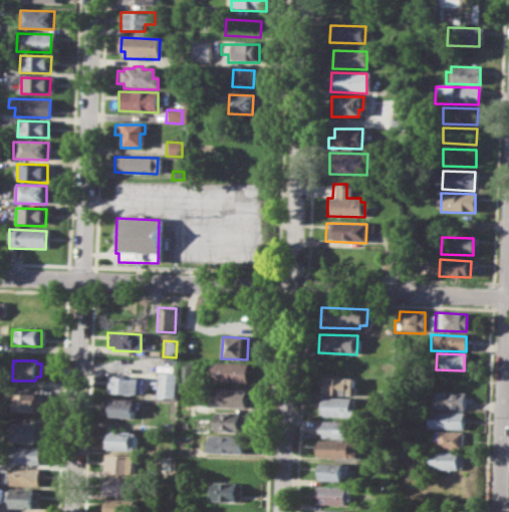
[(214,363),(248,365),(247,385),(213,384),(214,363)]
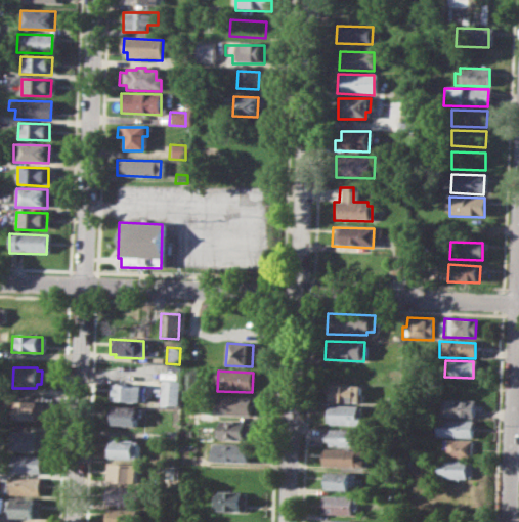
[(442,380),(471,381),(470,398),(441,397),(442,380)]
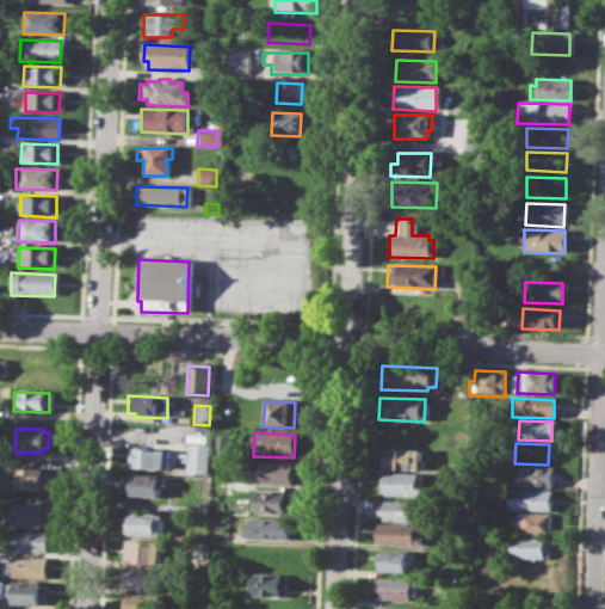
[(187,447),(209,448),(208,477),(186,475),(187,447)]
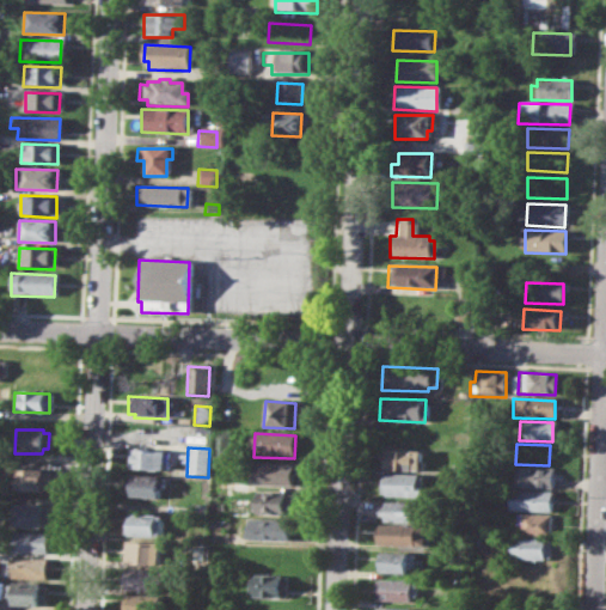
[(127,450),(167,452),(166,471),(126,469),(127,450)]
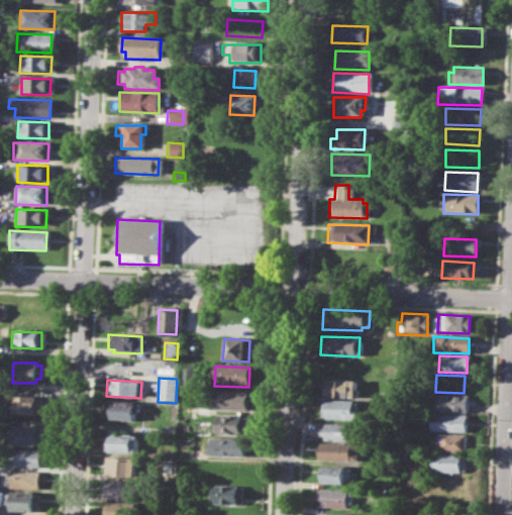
[(320,383),(325,383),(325,380),(355,380),(355,397),(324,397),(324,394),(320,394),(320,383)]
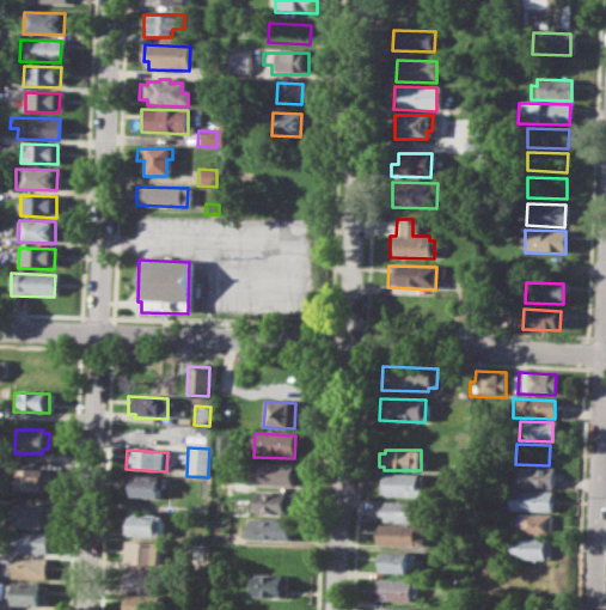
[(252,464),(294,465),(293,488),(248,486),(249,473),(252,473),(252,464)]
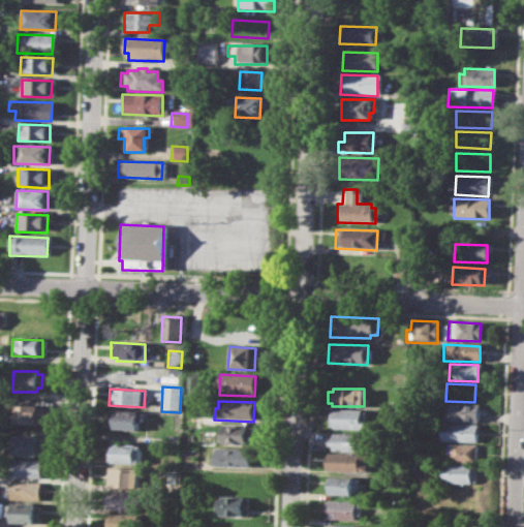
[(443,404),(475,405),(474,422),(442,421),(443,404)]
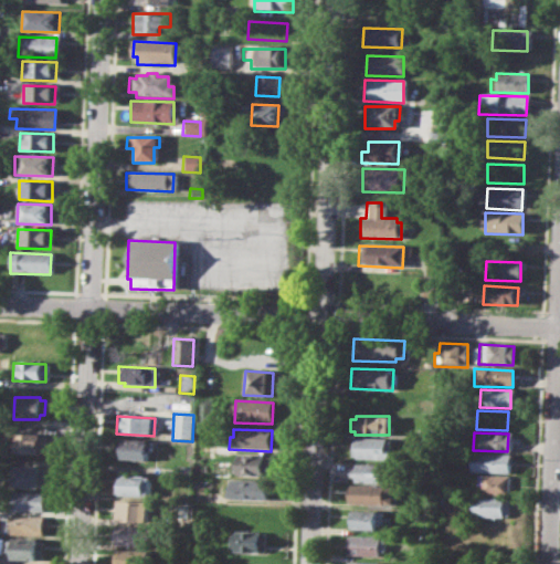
[(14,435),(44,435),(43,456),(14,455),(14,435)]
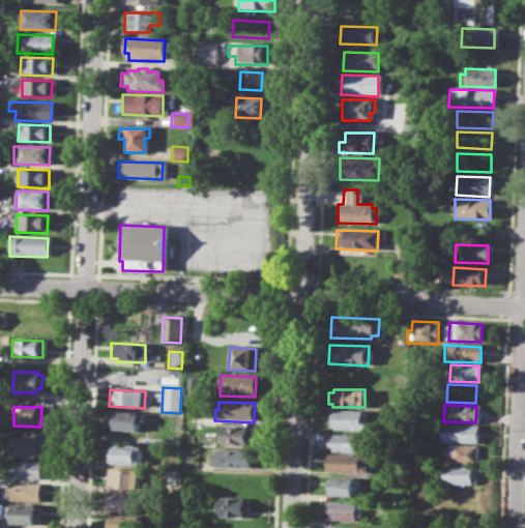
[(332,410),(361,411),(361,414),(365,414),(365,427),(360,427),(360,431),(332,430),(332,427),(329,427),(329,413),(332,413),(332,410)]
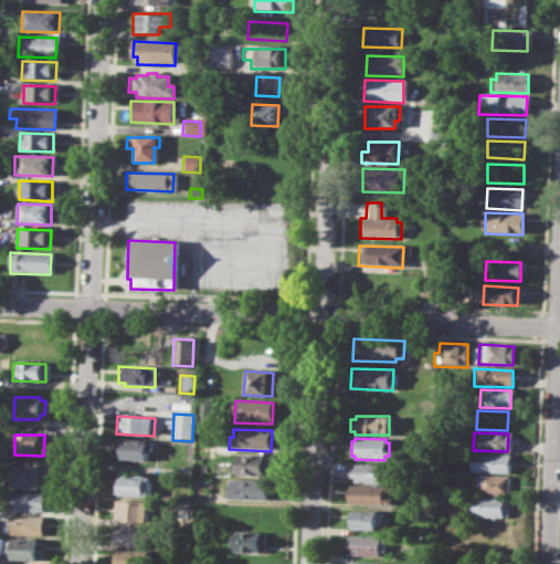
[(115,444),(120,444),(120,440),(150,441),(150,452),(146,452),(145,461),(115,460),(115,444)]
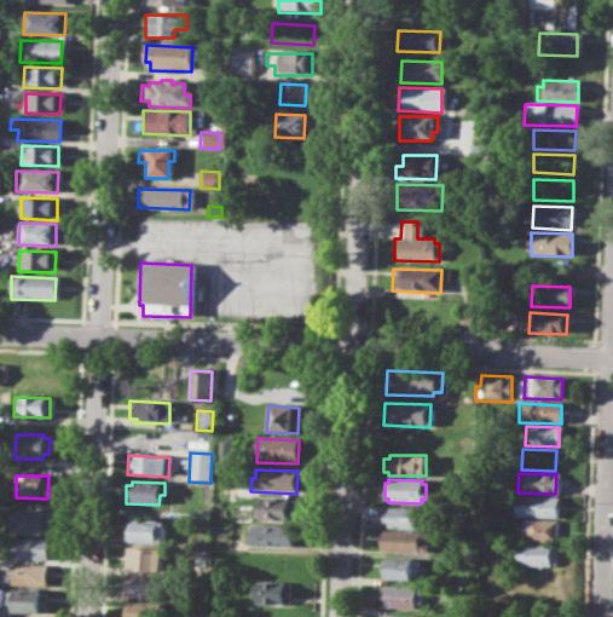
[(513,496),(555,499),(555,519),(512,518),(513,496)]
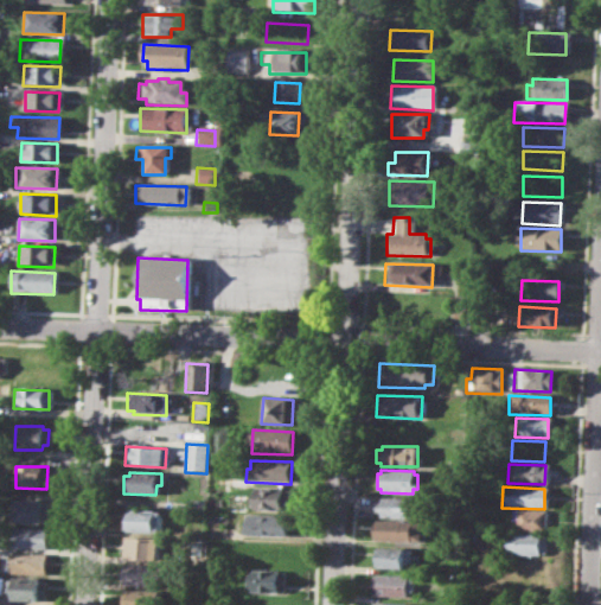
[(255,489),(291,490),(291,511),(248,510),(249,495),(255,495),(255,489)]
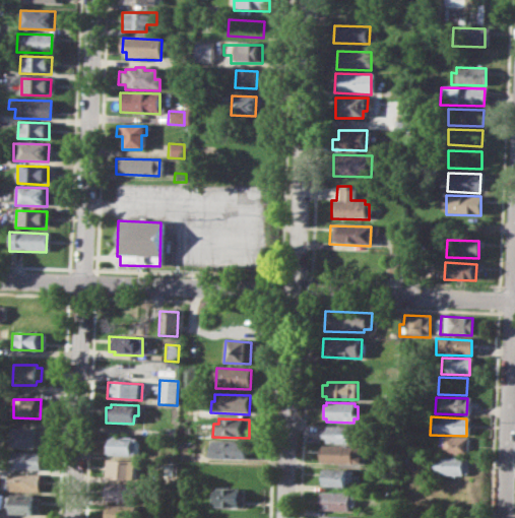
[(325,427),(358,428),(358,442),(352,442),(352,445),(325,444),(325,439),(321,439),(321,431),(325,431),(325,427)]
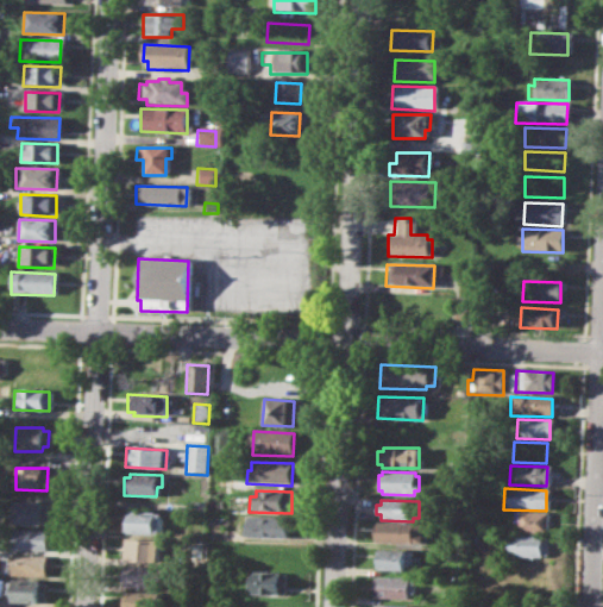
[(12,501),(41,502),(41,506),(46,506),(46,523),(39,523),(39,527),(10,526),(12,501)]
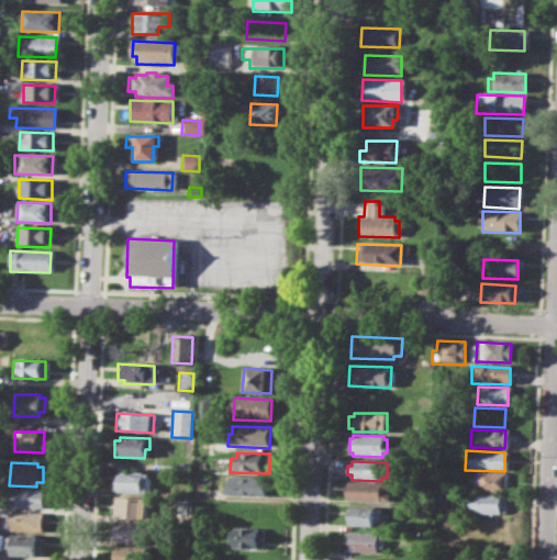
[(469,472),(505,473),(504,492),(475,491),(476,483),(469,482),(469,472)]
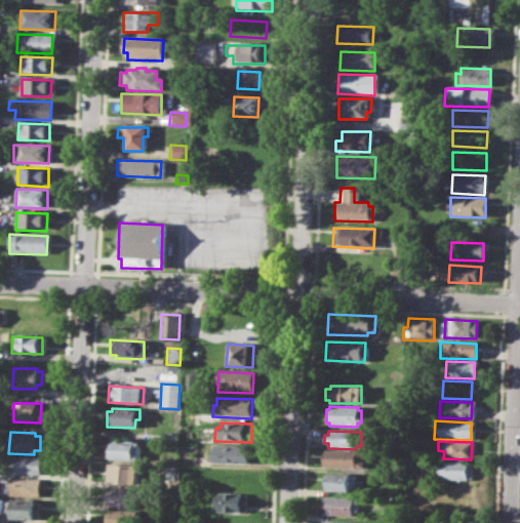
[(106,442),(138,443),(137,461),(105,460),(106,442)]
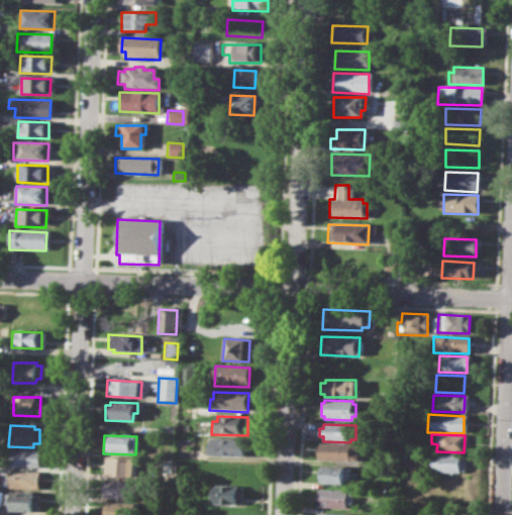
[(210,437),(245,439),(244,457),(206,455),(206,444),(210,444),(210,437)]
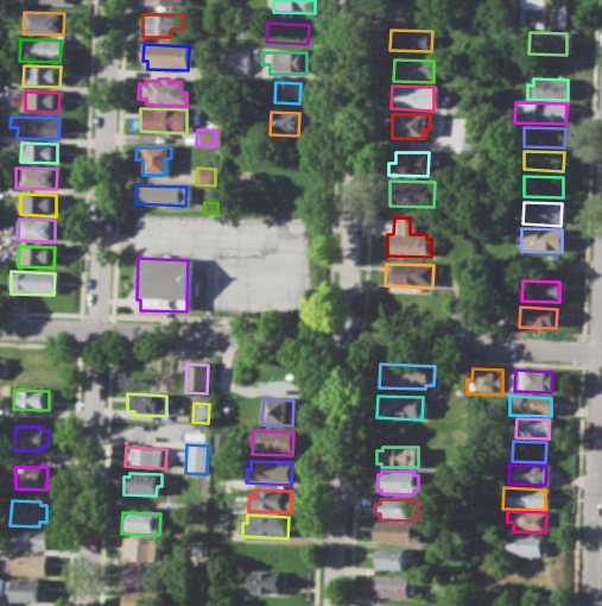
[(373,523),(422,524),(422,543),(373,542),(373,523)]
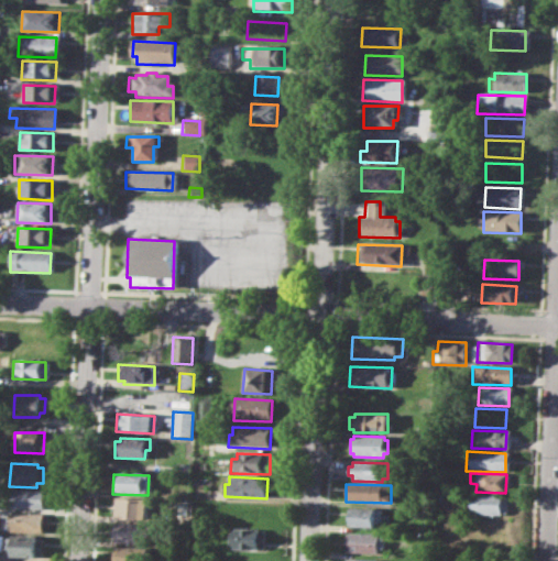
[(9,490),(42,492),(41,510),(8,508),(9,490)]
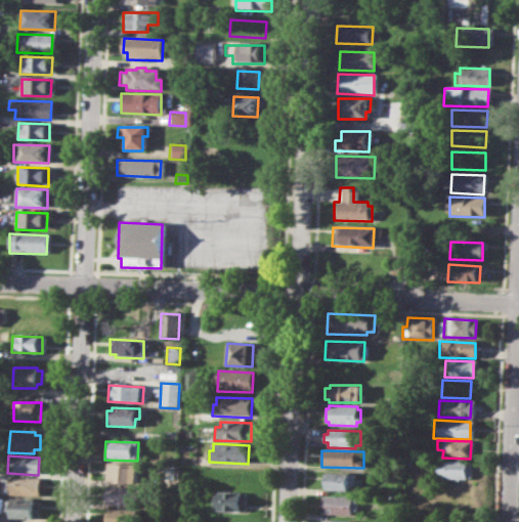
[(435,461),(470,462),(470,479),(434,478),(435,461)]
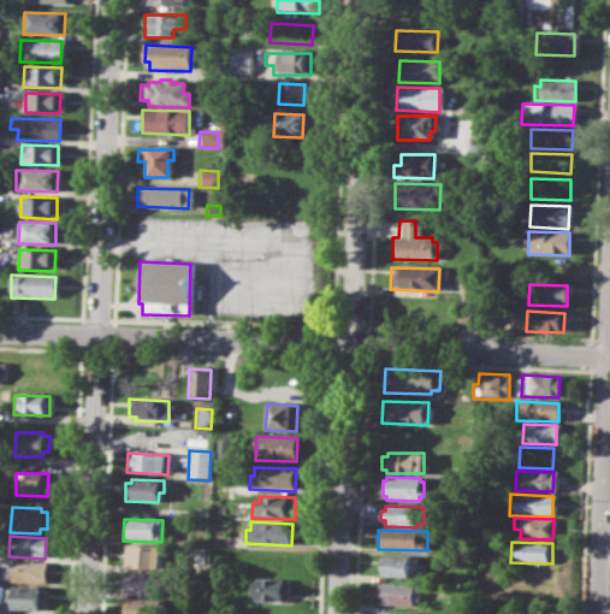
[(123,545),(160,548),(159,570),(123,568),(123,545)]
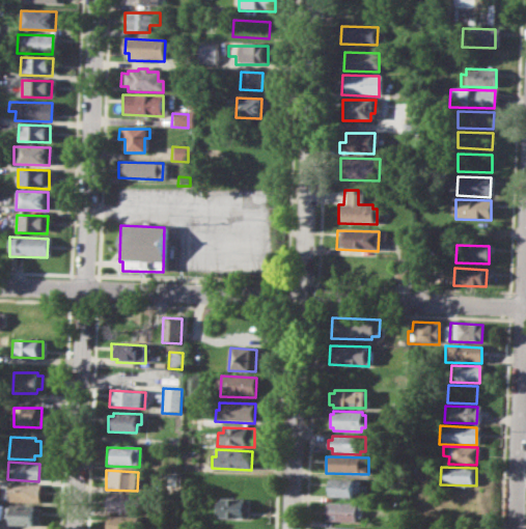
[(328,479),(359,480),(359,486),(365,486),(365,495),(354,495),(354,499),(331,498),(331,494),(327,494),(328,479)]
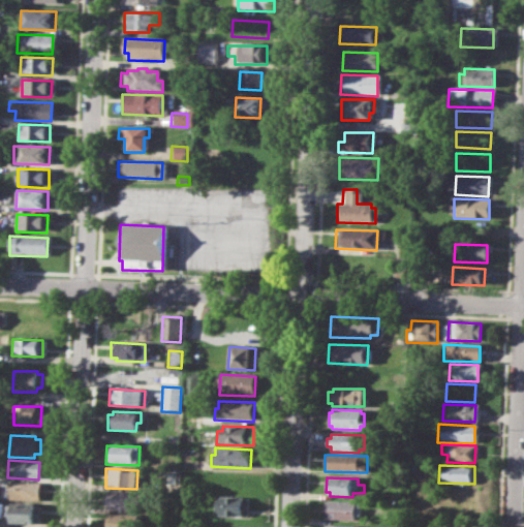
[(4,482),(38,483),(37,501),(7,500),(7,492),(3,492),(4,482)]
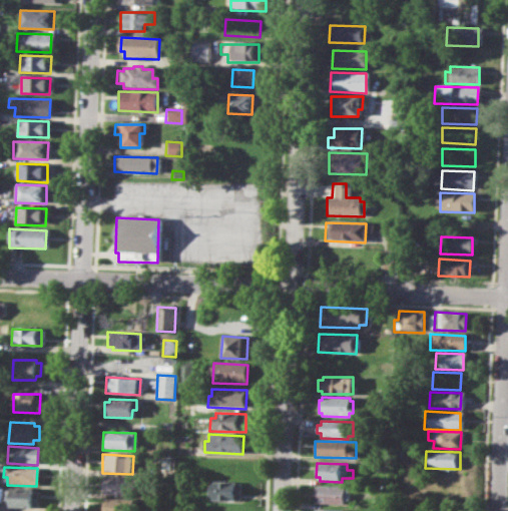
[(102,476),(134,478),(134,497),(101,495),(102,476)]
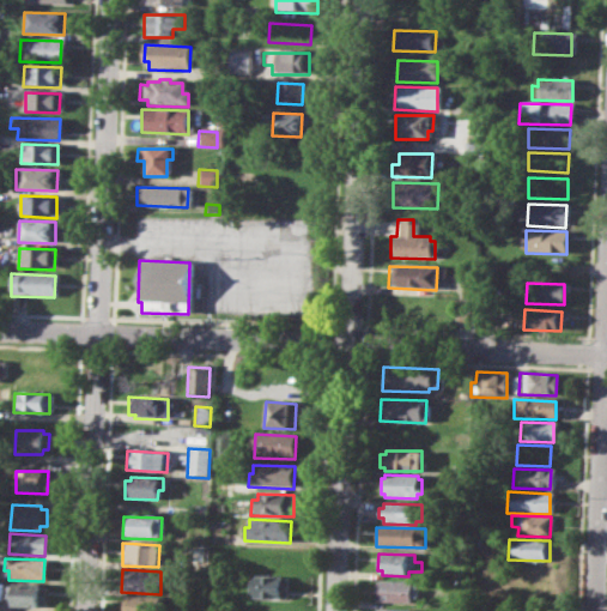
[(247,580),(254,580),(254,575),(291,578),(290,600),(254,599),(254,594),(247,594),(247,580)]
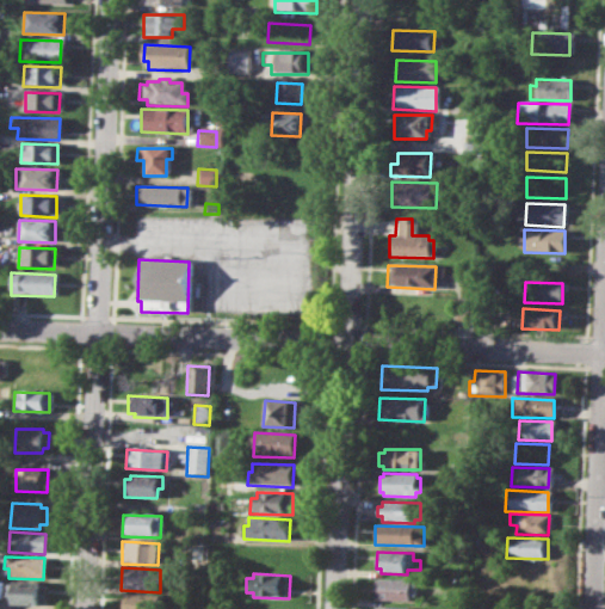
[(375,579),(417,580),(417,596),(411,596),(411,601),(374,601),(375,579)]
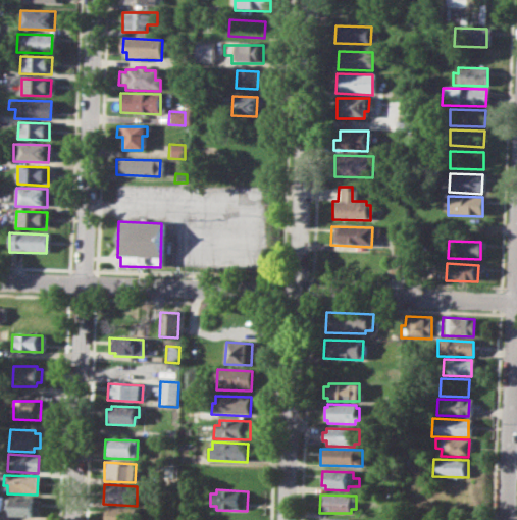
[(8,498),(38,499),(37,517),(9,516),(9,509),(4,509),(5,500),(8,500),(8,498)]
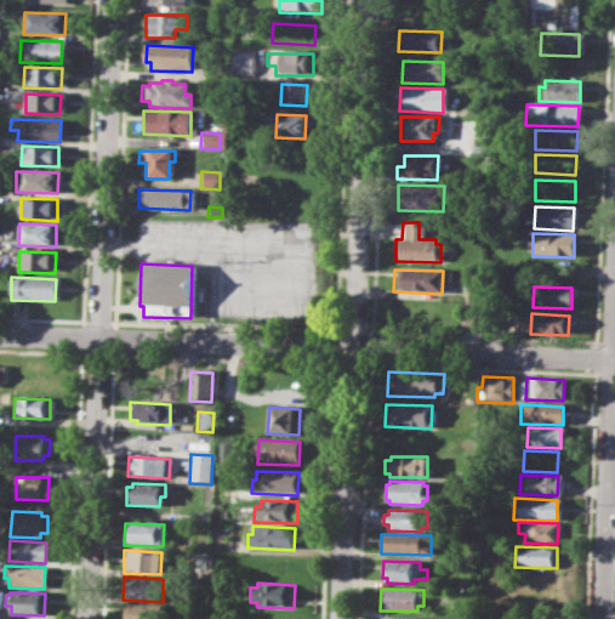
[(120,618),(121,605),(163,606),(161,618),(120,618)]
